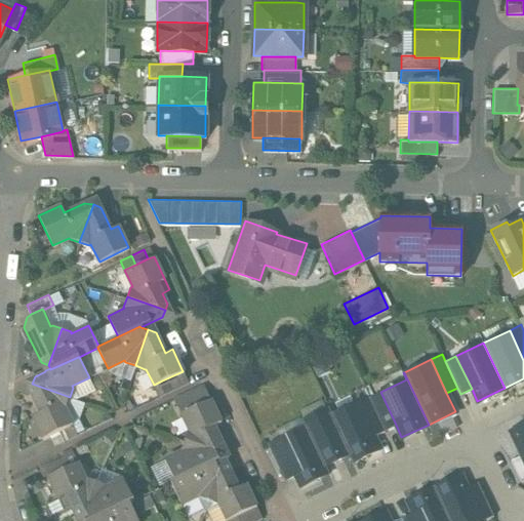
[(162,381),(154,385),(158,395),(167,391),(162,381)]
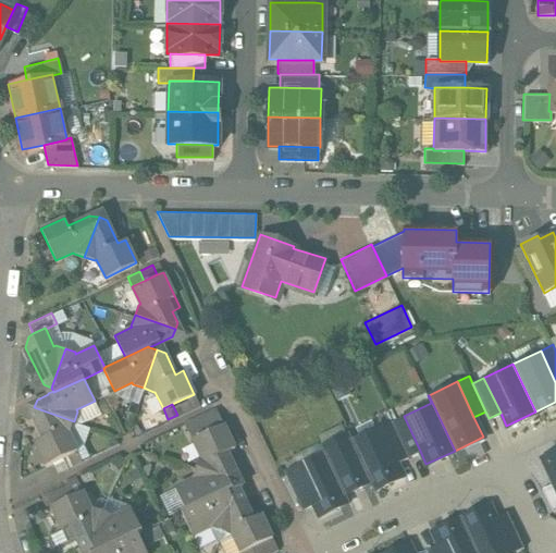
[(74,421),(34,407),(32,414),(42,437),(34,441),(46,465),(68,454),(76,450),(69,431),(70,430),(74,421)]
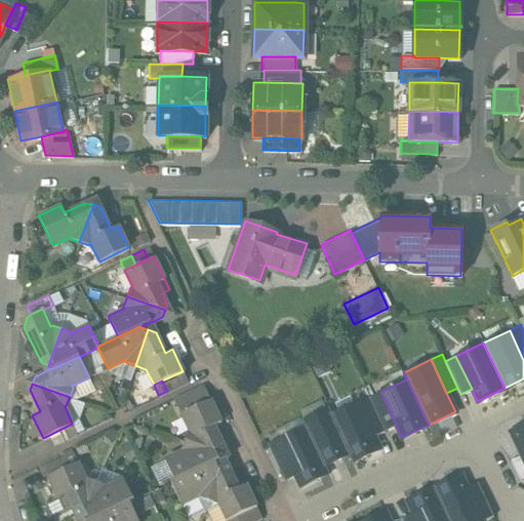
[(385,430),(396,425),(380,392),(368,397),(385,430)]
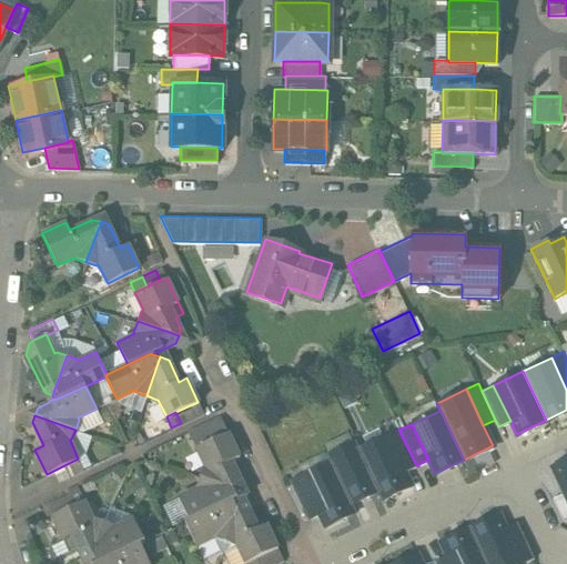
[(398,430),(386,435),(404,471),(416,465),(398,430)]
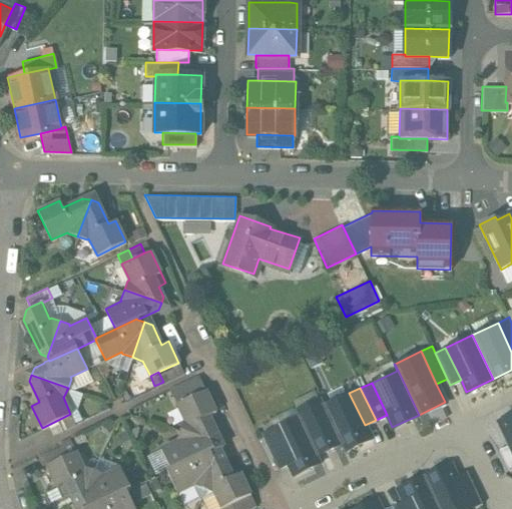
[(181,390),(172,394),(176,403),(185,399),(181,390)]
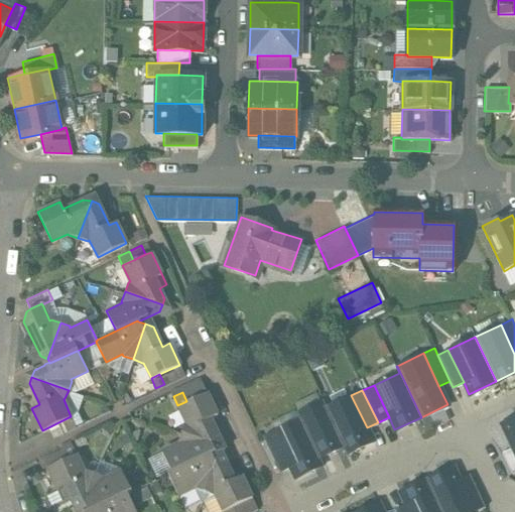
[(186,401),(177,405),(185,422),(183,423),(181,431),(217,444),(219,437),(210,417),(217,413),(207,392),(186,401)]
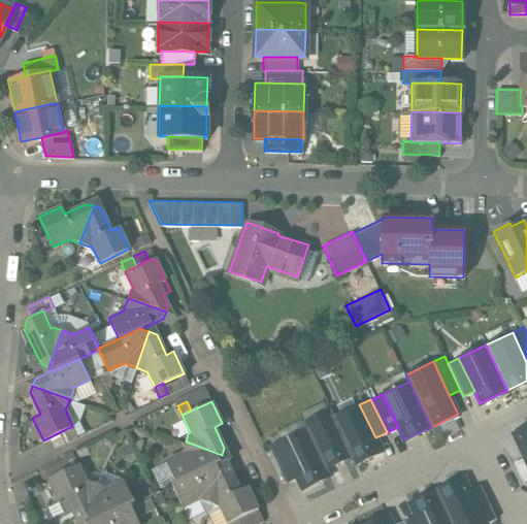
[(375,437),(359,404),(334,417),(330,410),(329,411),(354,462),(382,450),(375,437)]
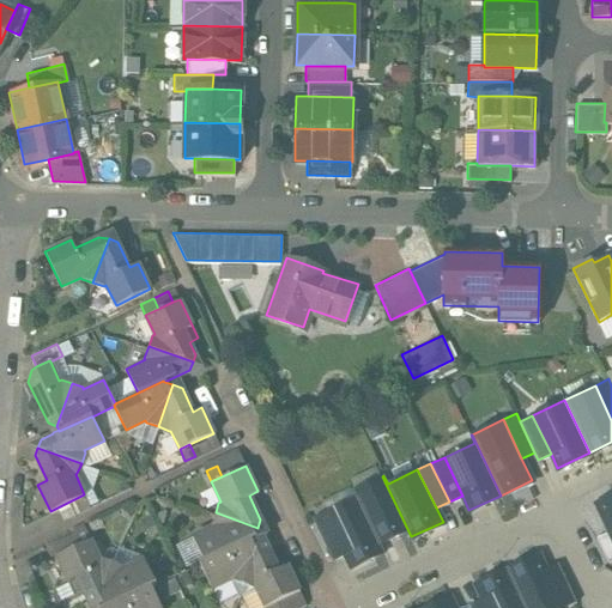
[(353,491),(382,551),(383,551),(379,541),(406,529),(410,537),(411,536),(382,476),(353,491)]
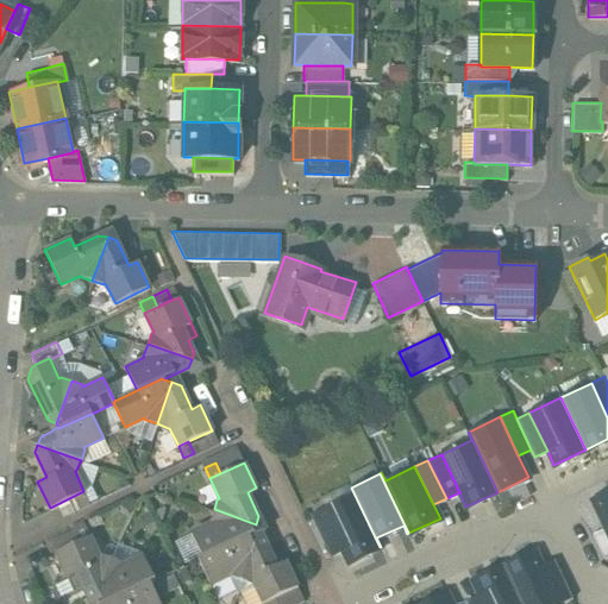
[(324,509),(342,548),(348,562),(380,547),(351,488),(350,488),(353,495),(324,509)]
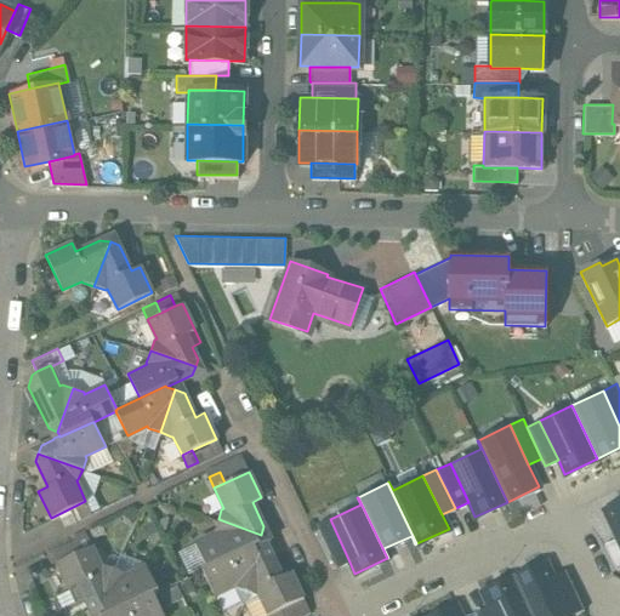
[(85,501),(75,506),(80,517),(91,512),(85,501)]
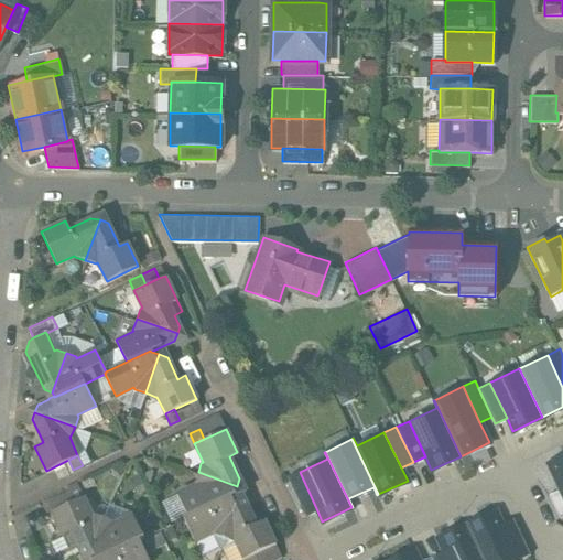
[(562,455),(548,463),(562,495),(562,455)]
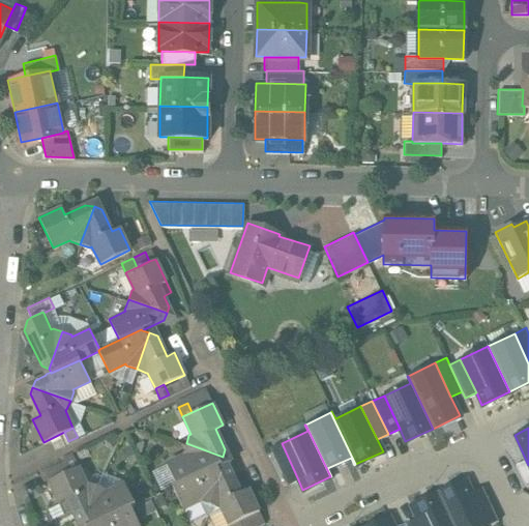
[(223,457),(186,443),(183,453),(184,455),(166,463),(175,484),(176,485),(219,464),(223,457)]
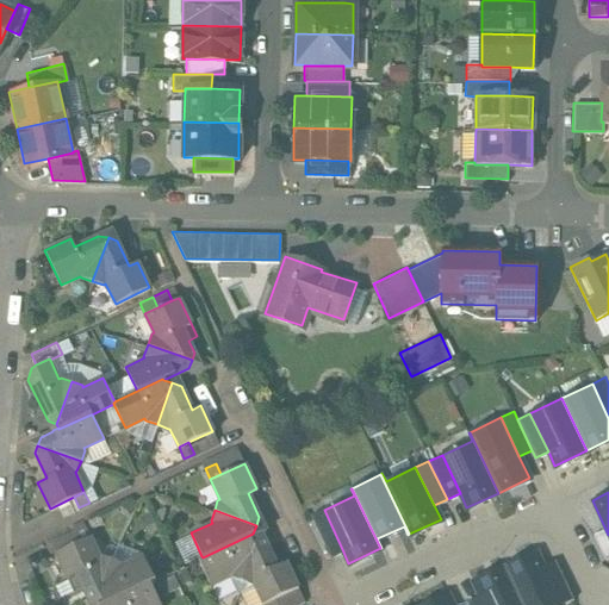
[(329,555),(342,549),(324,510),(311,516),(329,555)]
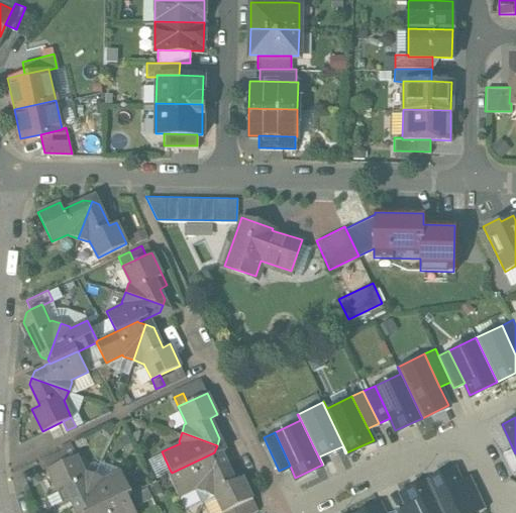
[(72,444),(63,449),(67,458),(76,454),(72,444)]
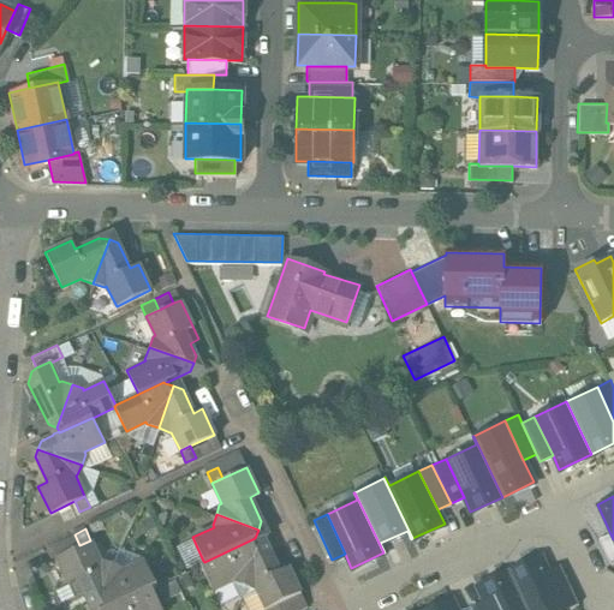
[(255,538),(204,562),(203,561),(200,563),(212,588),(232,580),(233,581),(244,585),(258,543),(255,538)]
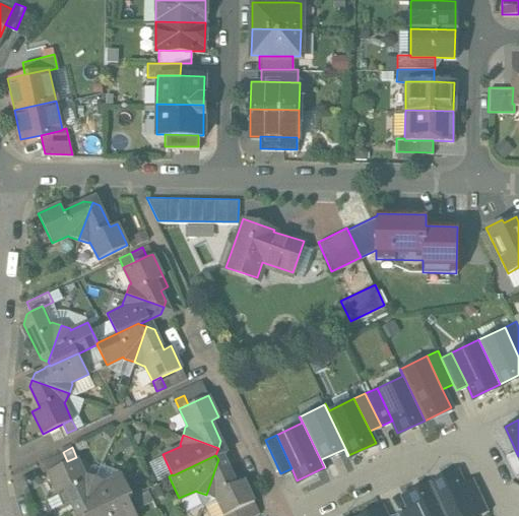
[(67,461),(47,470),(57,493),(58,493),(65,490),(70,500),(74,510),(82,512),(94,476),(86,473),(84,473),(76,457),(67,461)]
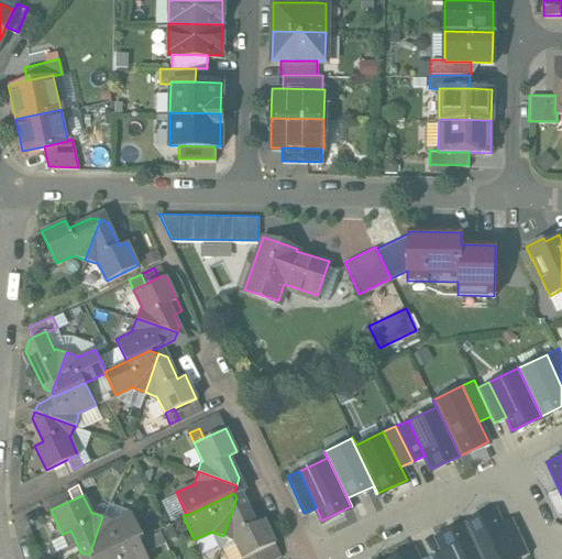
[(245,500),(237,497),(223,536),(233,540),(234,539),(244,558),(254,552),(275,543),(263,518),(255,523),(245,500)]
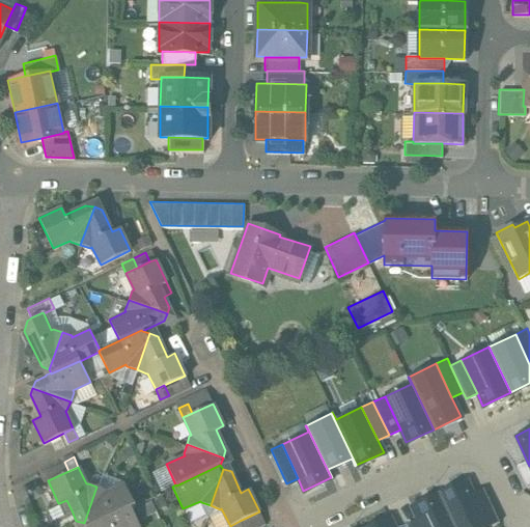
[(454,526),(485,526),(487,526),(472,493),(466,480),(439,493),(454,526)]
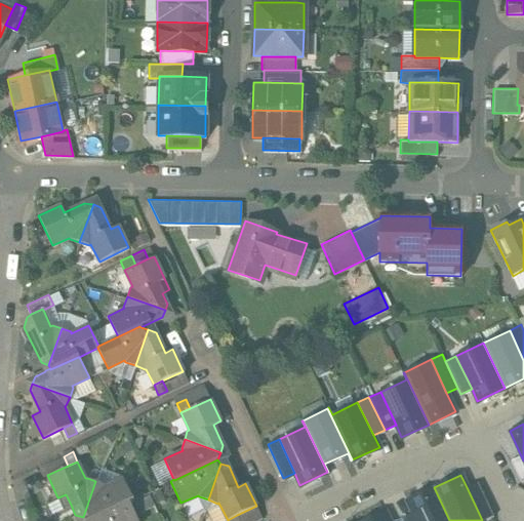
[(106,484),(95,481),(83,517),(86,520),(129,501),(129,502),(133,499),(123,478),(106,486),(106,484)]
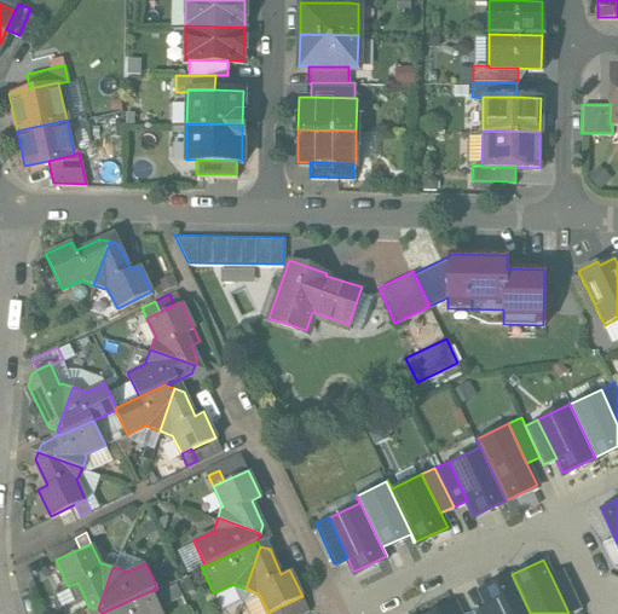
[(550,574),(569,613),(582,607),(564,568),(550,574)]
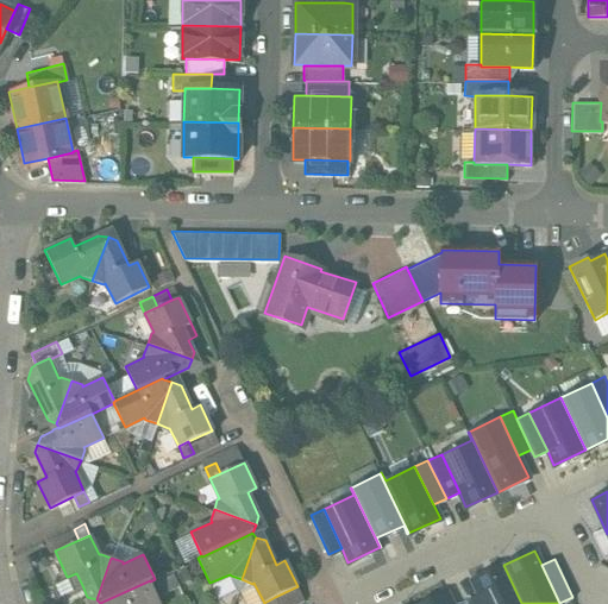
[(478,593),(482,603),(521,603),(503,565),(471,580),(478,593)]
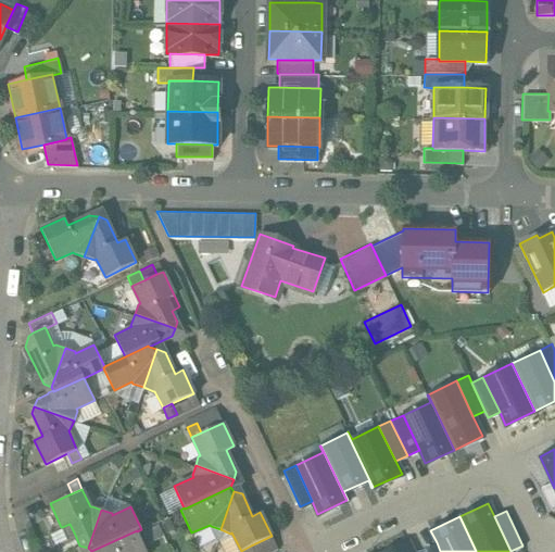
[(70,524),(62,527),(61,527),(49,532),(54,544),(62,540),(62,541),(75,535),(70,524)]
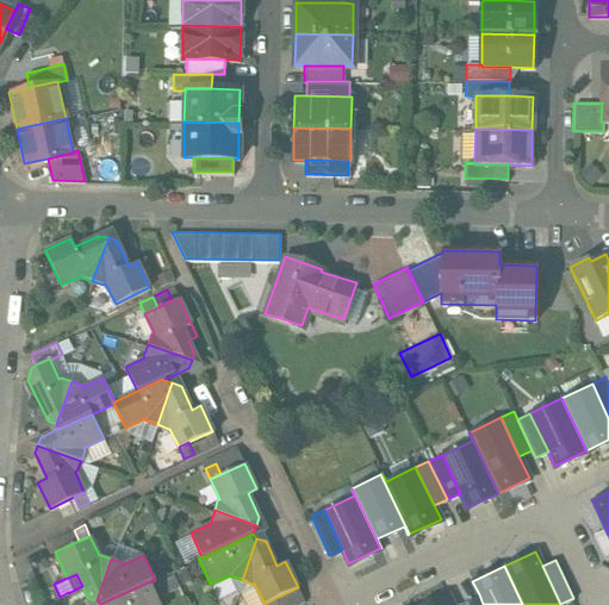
[(150,581),(100,604),(161,604),(150,582),(150,581)]
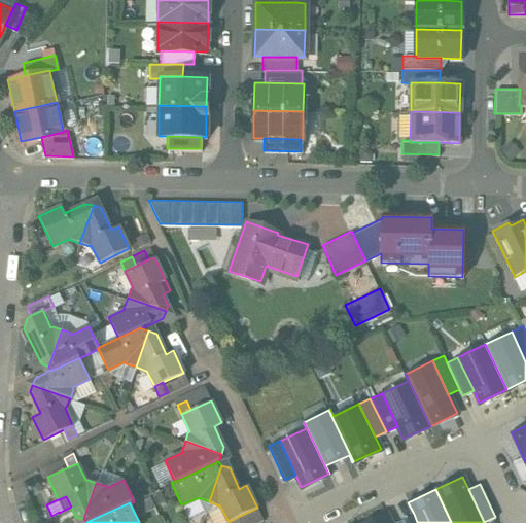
[(257,508),(238,517),(240,522),(252,522),(263,518),(257,508)]
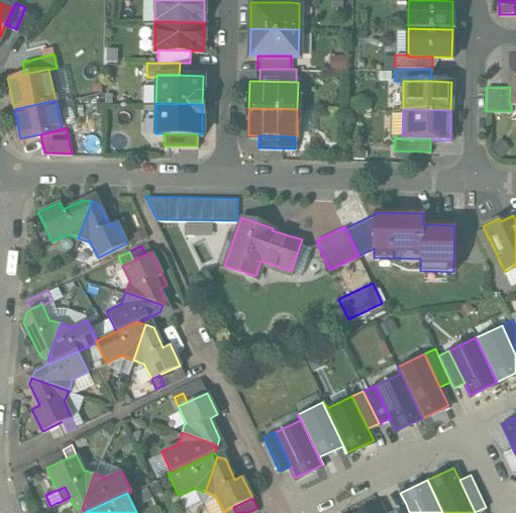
[(383,512),(379,503),(357,512),(383,512)]
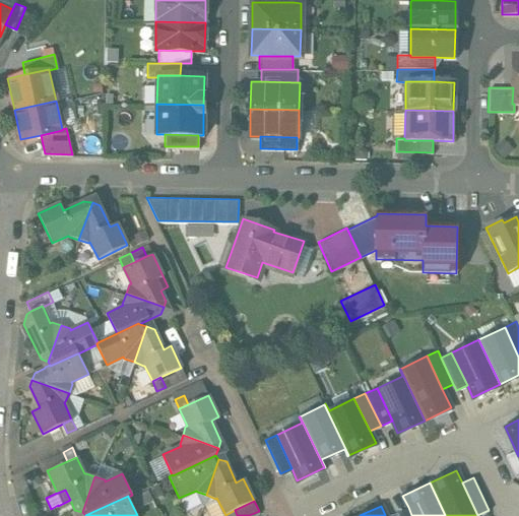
[(411,515),(408,507),(397,513),(399,515),(411,515)]
